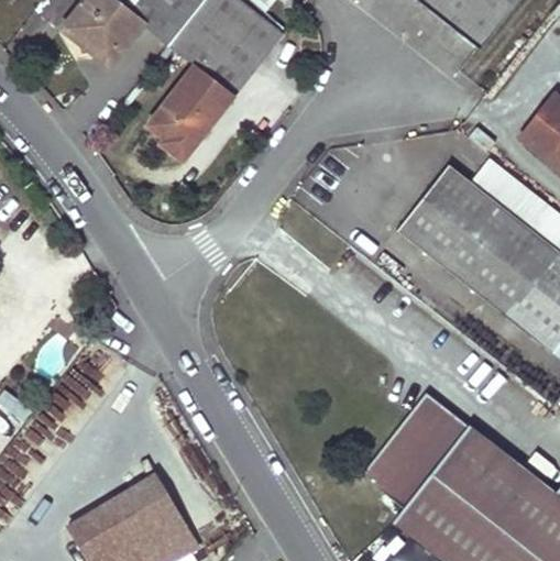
[(86,0),(65,28),(81,42),(95,41),(100,45),(96,51),(112,66),(146,23),(169,43),(204,0),(86,0)]
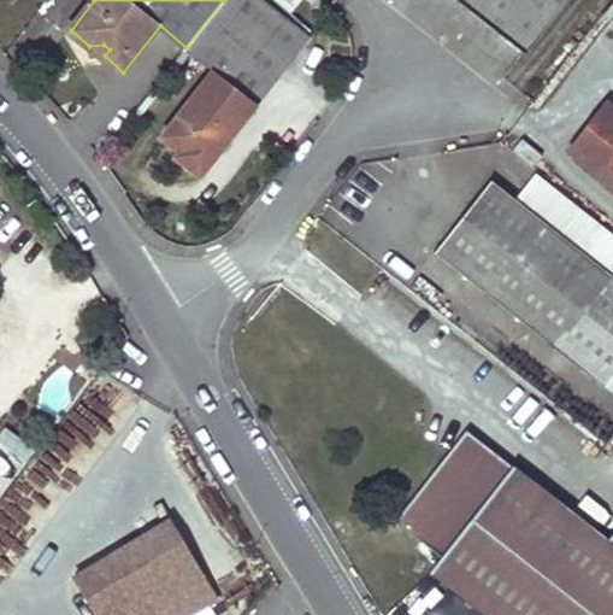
[(223,0),(186,47),(216,71),(163,136),(181,153),(177,158),(201,177),(310,36),(264,0),(223,0)]
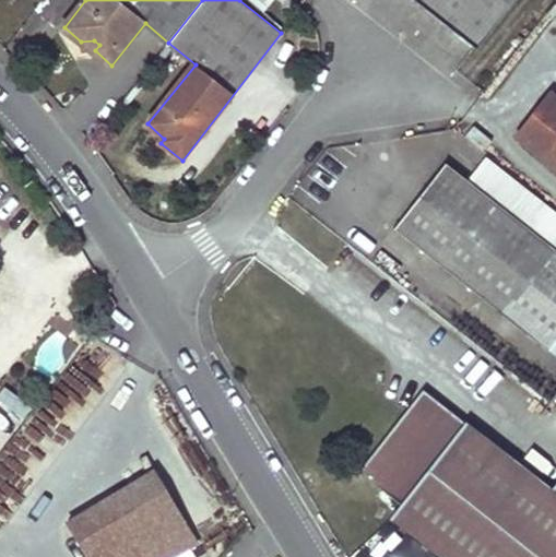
[(421,0),(480,47),(515,0),(421,0)]
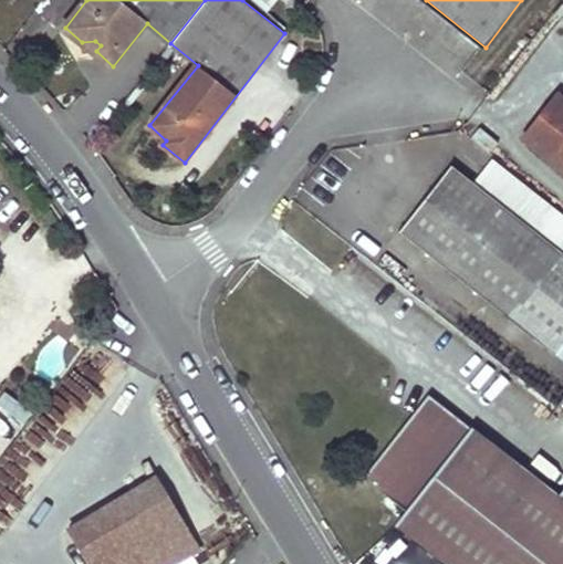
[(562,95),(561,94),(527,137),(562,166),(562,95)]
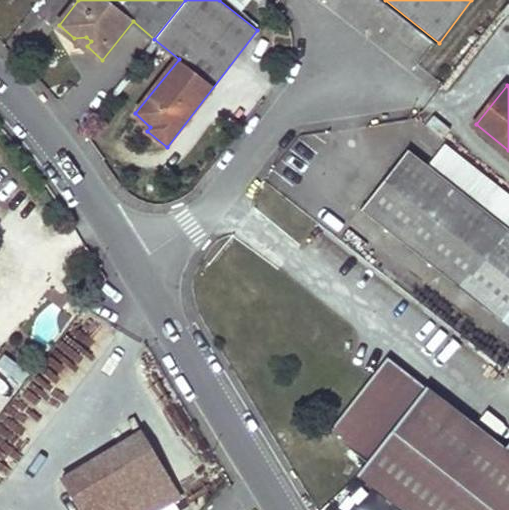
[(508,226),(411,149),(364,209),(508,323),(508,226)]
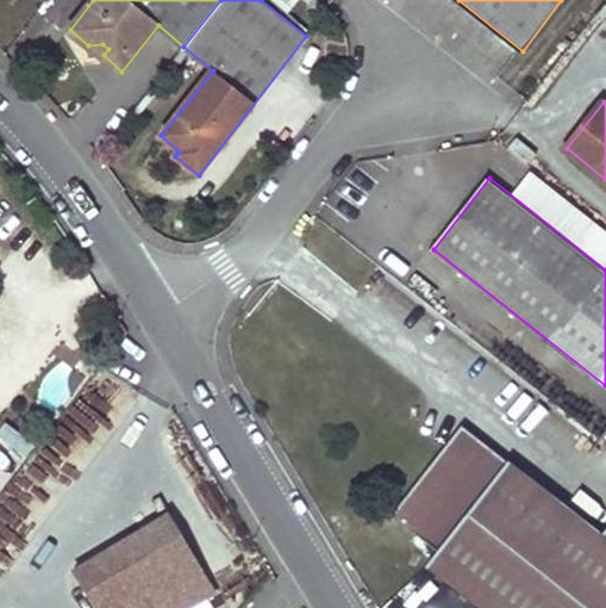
[(12,414),(0,426),(0,427),(25,452),(37,439),(12,414)]
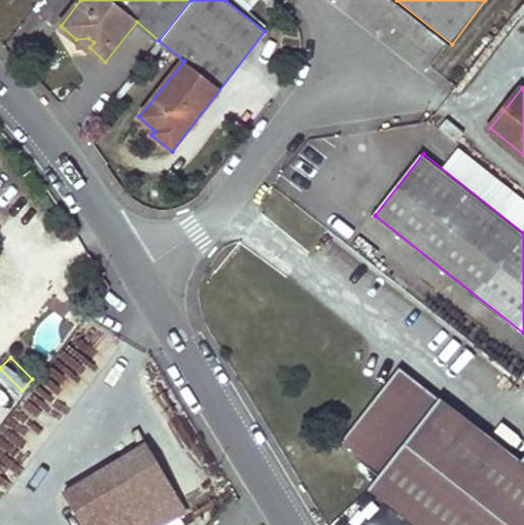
[(402,370),(386,388),(404,401),(419,382),(402,370)]
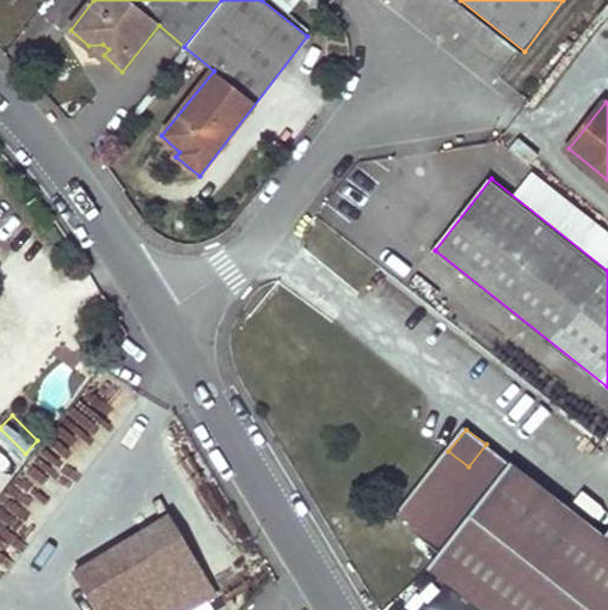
[(448,451),(398,518),(444,555),(434,568),(477,601),(558,496),(486,444),(468,467),(448,451)]
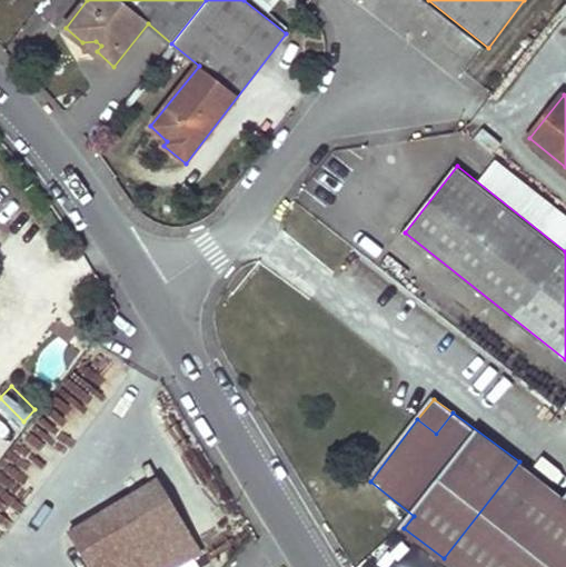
[(519,461),(444,558),(455,566),(565,566),(565,496),(519,461)]
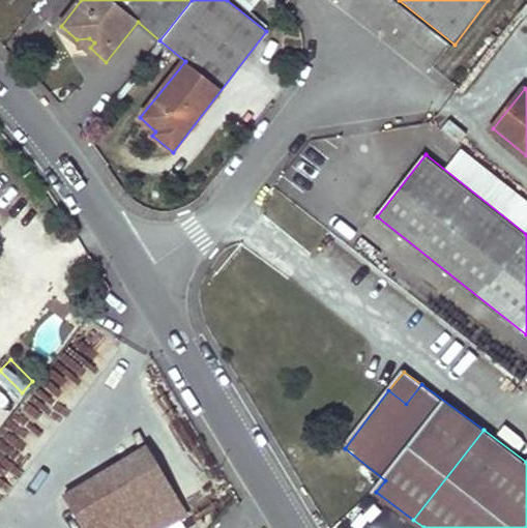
[(150,441),(66,493),(87,527),(86,527),(160,527),(192,509),(150,441)]
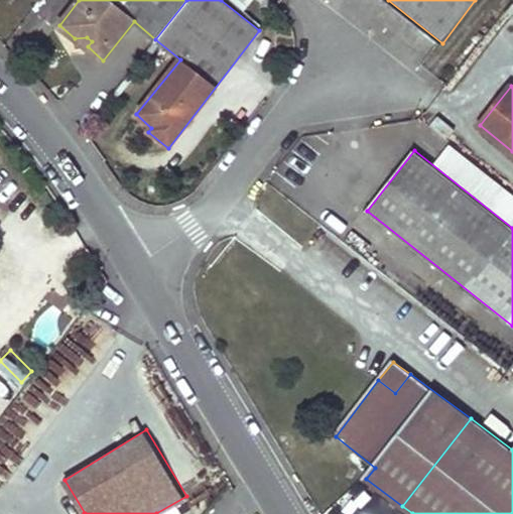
[(369,496),(361,513),(401,513),(403,509),(369,496)]
